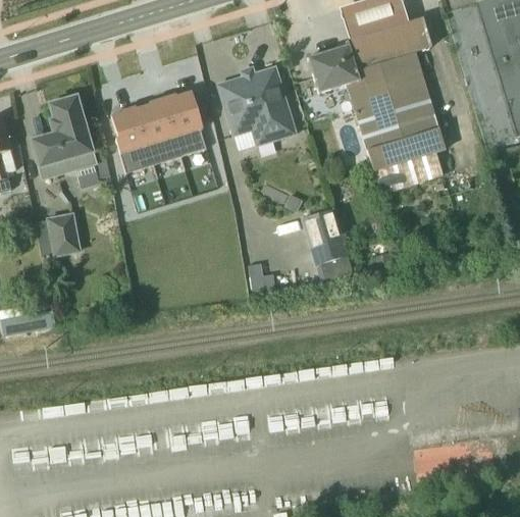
[(362,0),(339,7),(349,40),(408,21),(402,0),(362,0)]
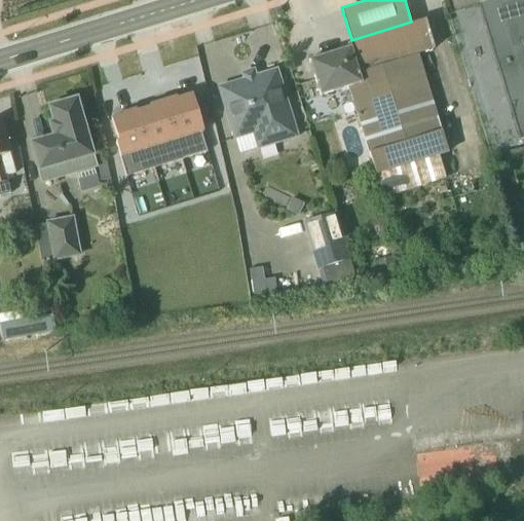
[(483,0),(479,1),(520,136),(523,134),(523,0),(483,0)]
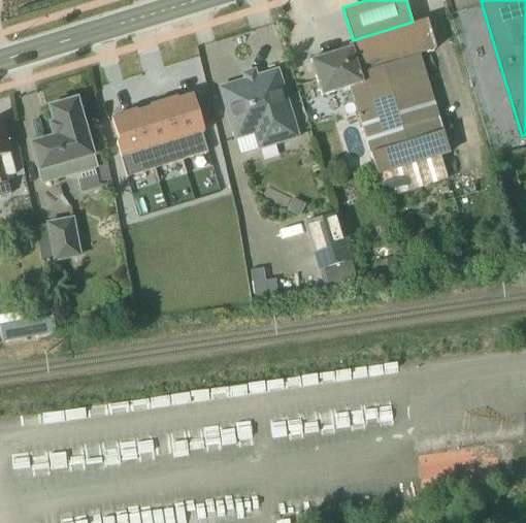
[(350,41),(351,45),(362,82),(351,85),(386,196),(449,176),(441,154),(451,151),(421,51),(437,45),(427,18),(413,22),(353,40),(350,41)]
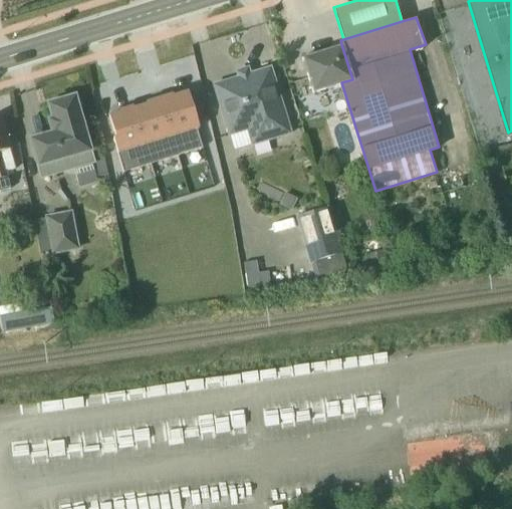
[(314,90),(341,82),(352,79),(341,44),(302,55),(314,90)]
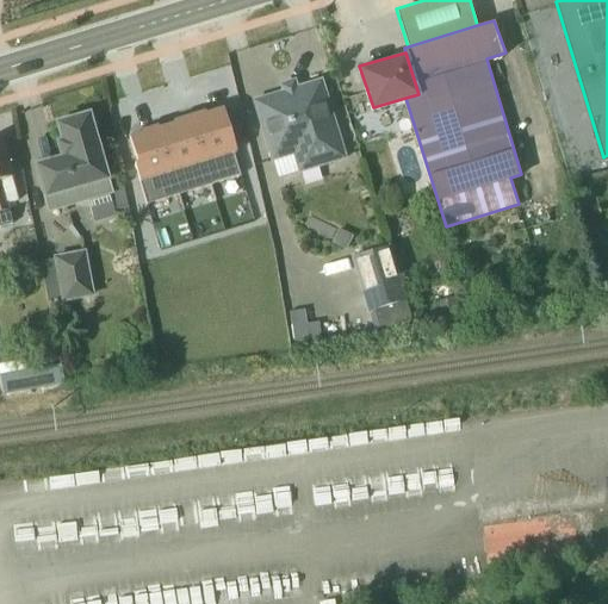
[(347,156),(322,78),(254,98),(279,175),(299,169),(299,170),(347,156)]
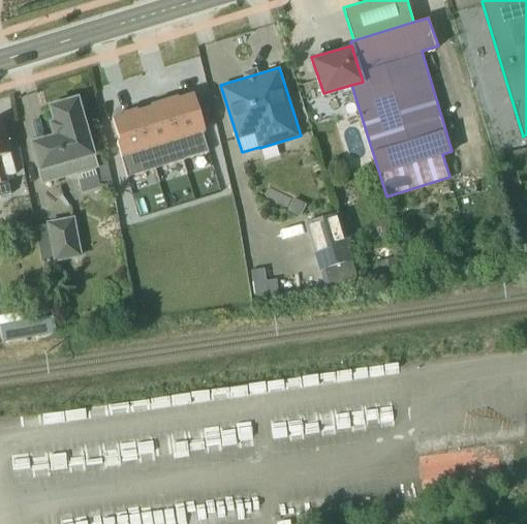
[(123,113),(111,117),(128,174),(210,149),(204,130),(205,130),(193,91),(179,96),(178,93),(150,102),(151,104),(138,109),(138,105),(123,111),(123,113)]
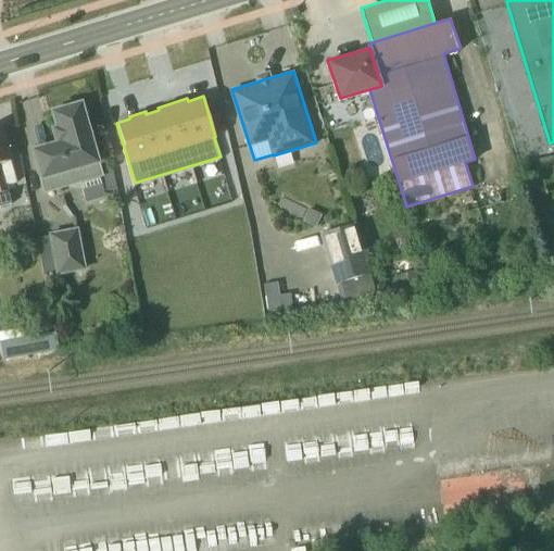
[(58,142),(34,149),(46,190),(82,180),(87,200),(106,195),(105,189),(116,186),(113,165),(102,168),(82,102),(53,111),(58,127),(53,128),(58,142)]
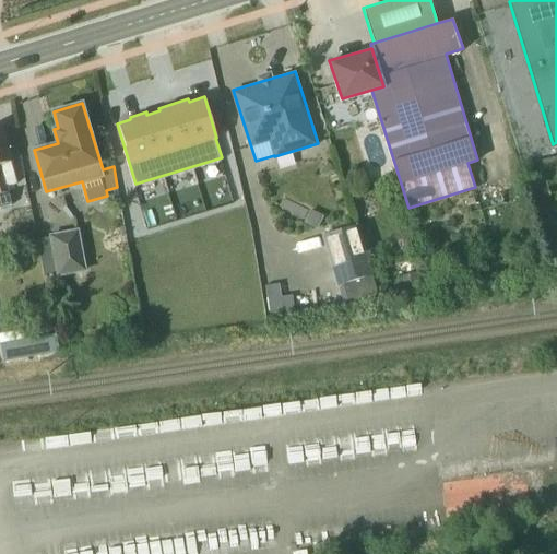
[(2,126),(0,126),(0,205),(13,203),(8,185),(19,181),(2,126)]
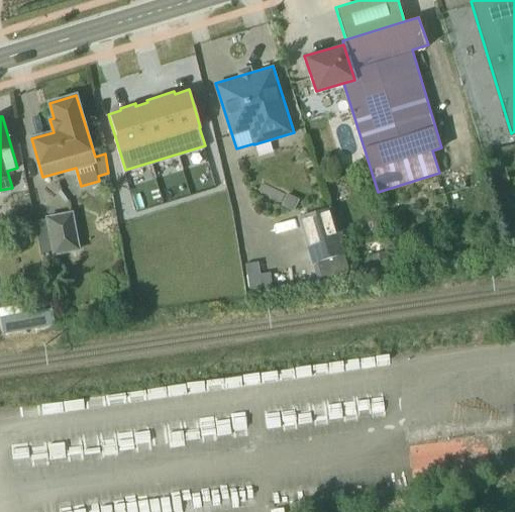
[(299,197),(287,191),(282,203),(293,209),(299,197)]
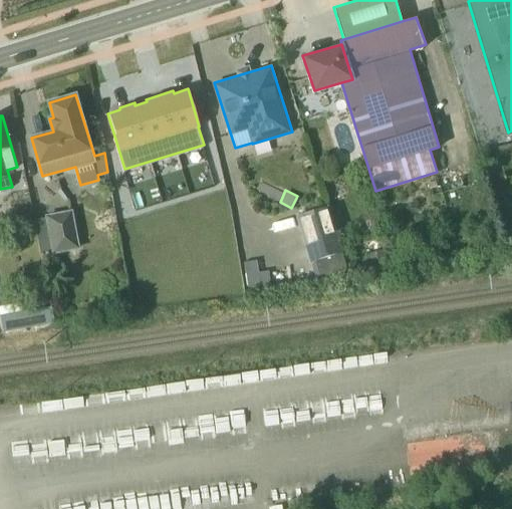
[(327,206),(296,214),(310,261),(315,259),(322,282),(348,273),(327,206)]
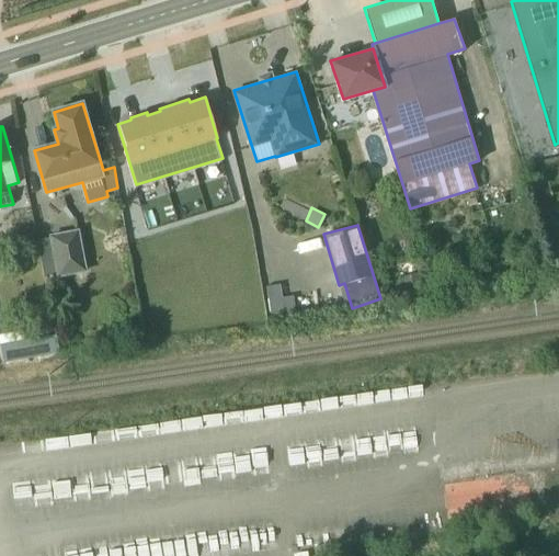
[(50,236),(38,238),(45,276),(57,274),(58,276),(88,270),(80,227),(49,233),(50,236)]
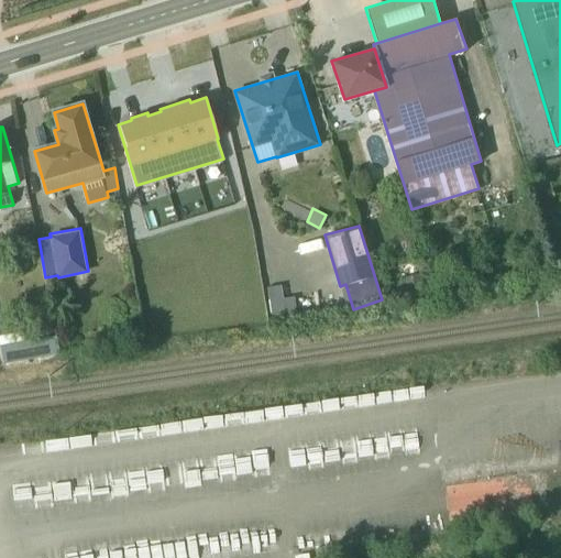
[(421,271),(402,276),(407,293),(427,287),(421,271)]
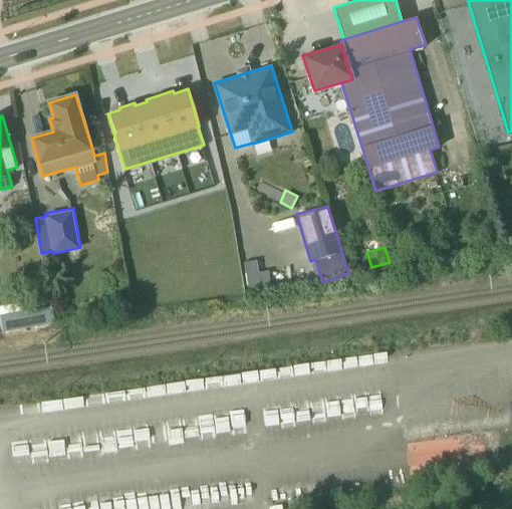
[(257,258),(244,260),(248,286),(271,282),(269,268),(259,270),(257,258)]
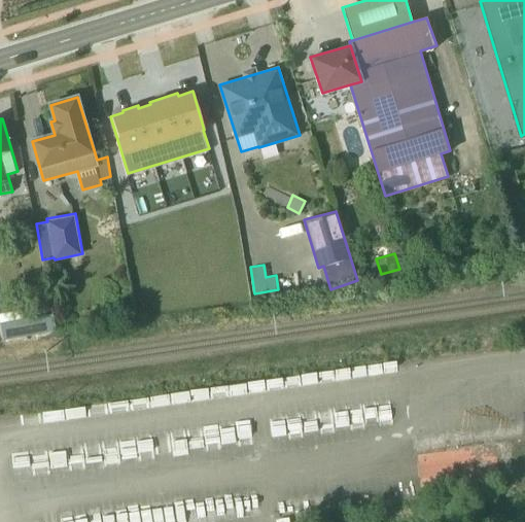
[(57,329),(54,313),(1,322),(3,339),(57,329)]
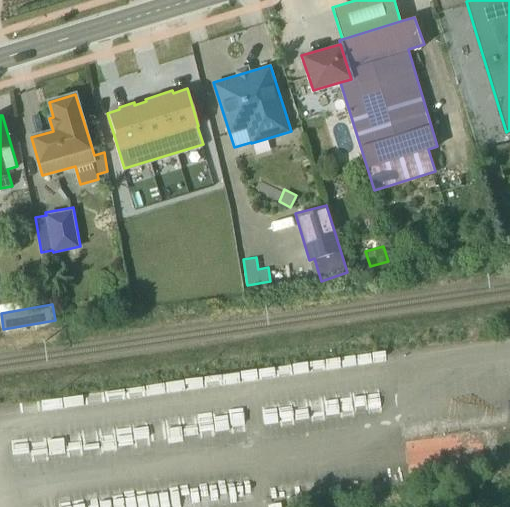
[(411,431),(413,469),(502,463),(500,425),(411,431)]
